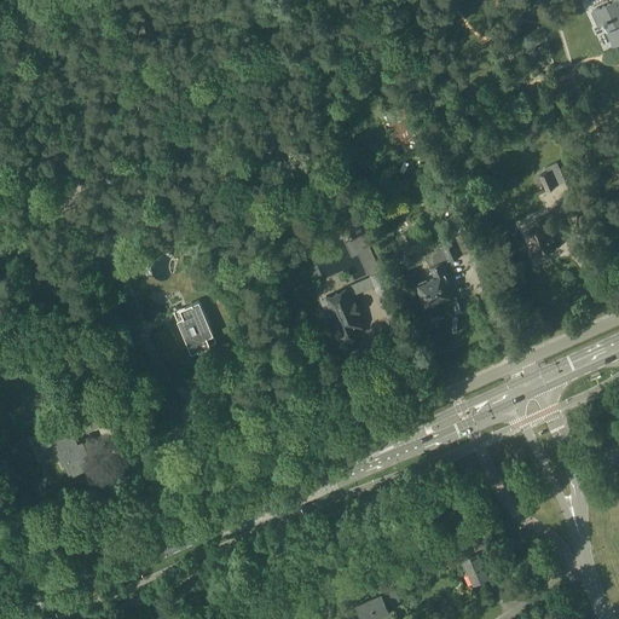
[(618,0),(614,0),(615,1),(593,12),(600,24),(605,22),(614,44),(618,40),(618,0)]
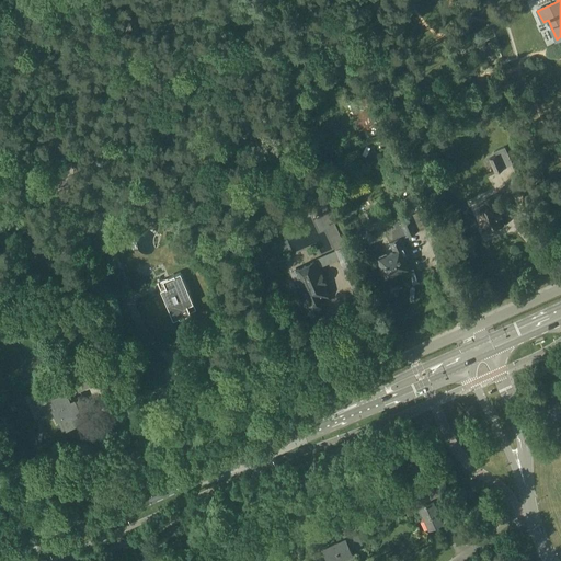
[(513,164),(505,146),(494,151),(496,155),(489,159),(494,172),(513,164)]
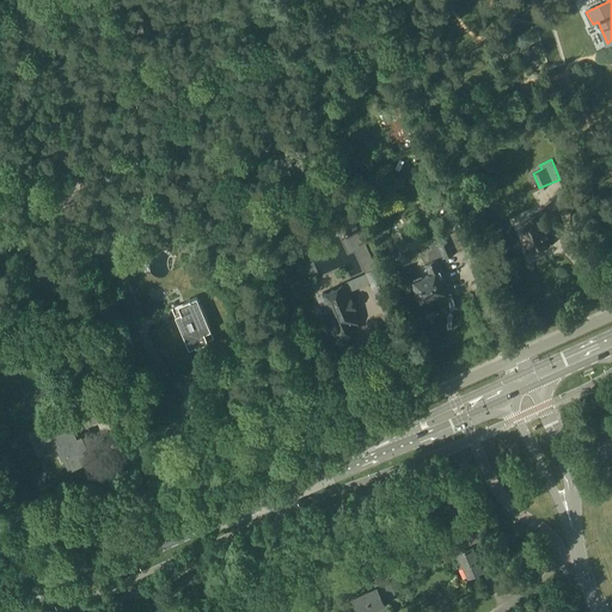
[(457,221),(465,218),(458,203),(451,207),(457,221)]
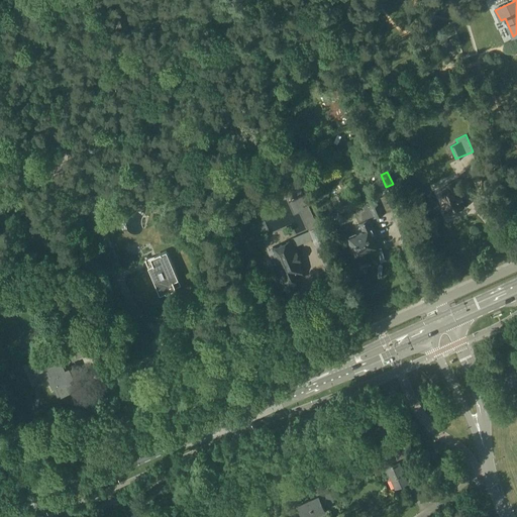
[(464,201),(455,181),(447,185),(450,190),(442,194),(450,212),(463,206),(461,203),(464,201)]
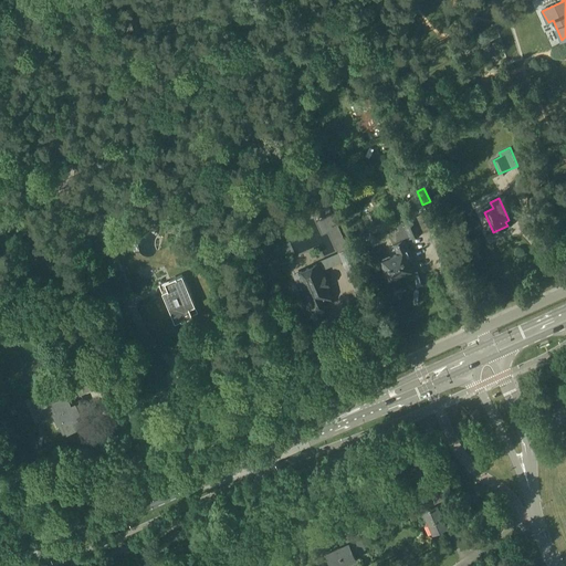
[(415,217),(404,222),(410,238),(421,232),(415,217)]
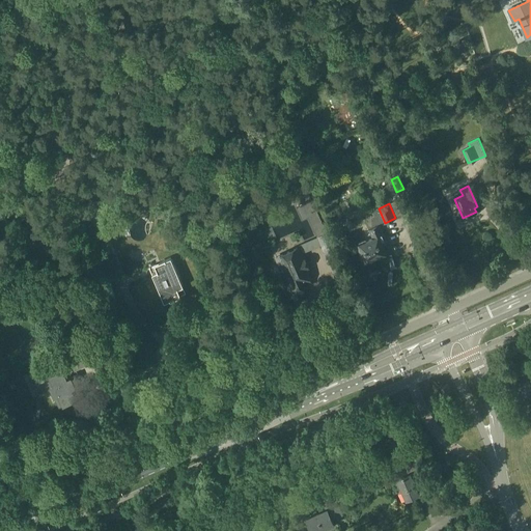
[(358,246),(357,248),(358,250),(360,251),(364,260),(366,259),(368,260),(373,258),(373,256),(388,250),(385,243),(387,242),(385,238),(380,224),(369,228),(373,238),(357,245),(358,246)]
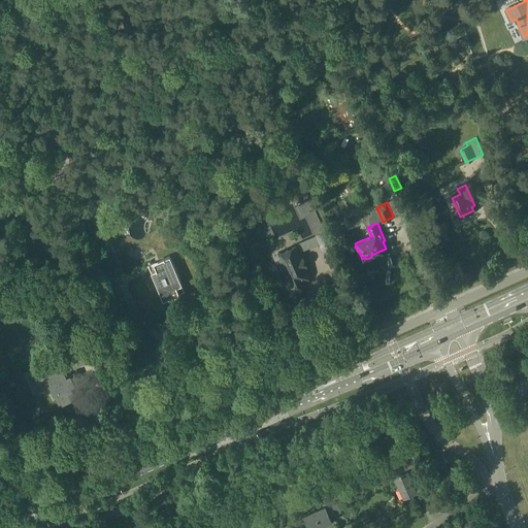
[(88,255),(84,245),(77,249),(81,258),(88,255)]
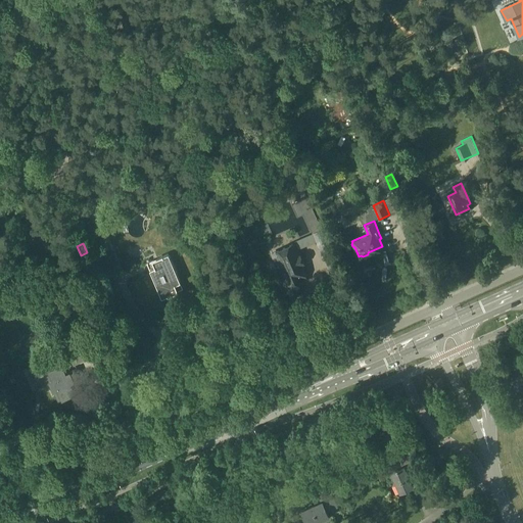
[(292,243),(275,250),(279,259),(276,264),(278,269),(283,270),(290,286),(293,285),(295,286),(299,285),(300,282),(302,281),(301,278),(305,276),(302,268),(305,267),(298,250),(295,251),(292,243)]
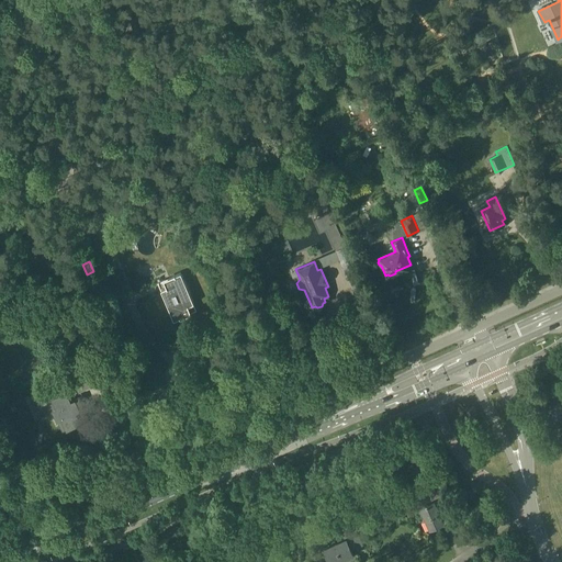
[(188,305),(193,303),(181,272),(164,280),(167,287),(161,290),(173,321),(191,313),(188,305)]
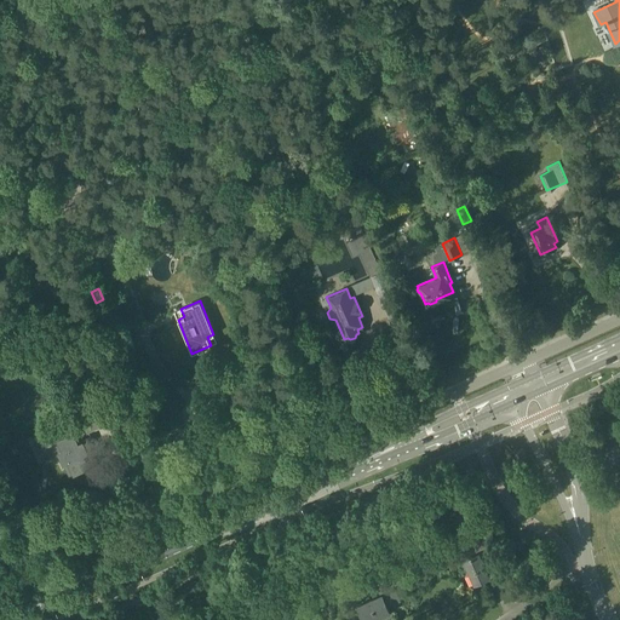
[(122,348),(135,344),(126,321),(115,325),(122,348)]
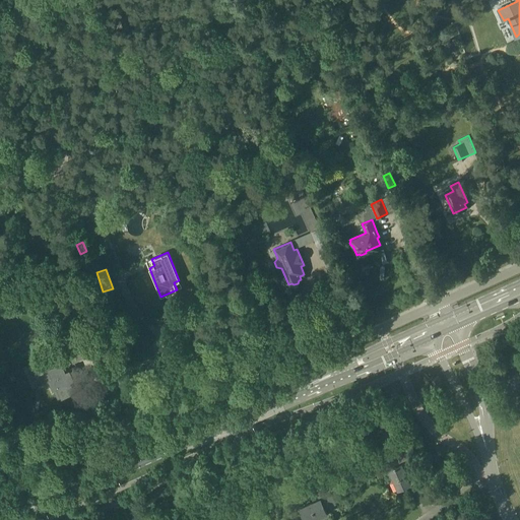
[(323,289),(328,287),(330,286),(327,278),(319,281),(323,289)]
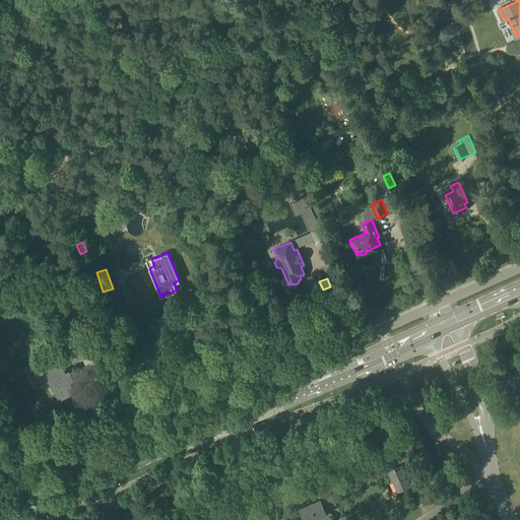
[(78,360),(85,356),(80,345),(73,348),(78,360)]
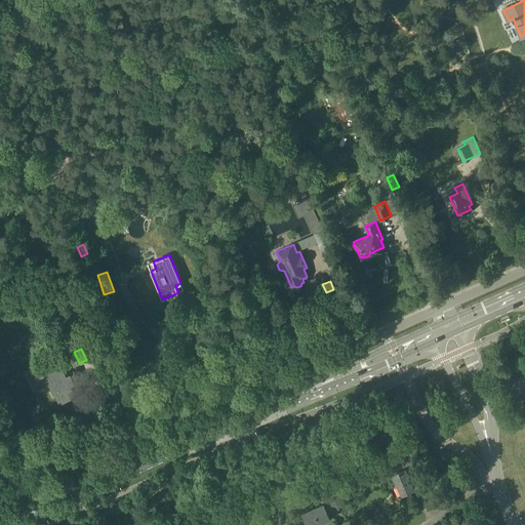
[(496,364),(494,356),(486,360),(489,367),(496,364)]
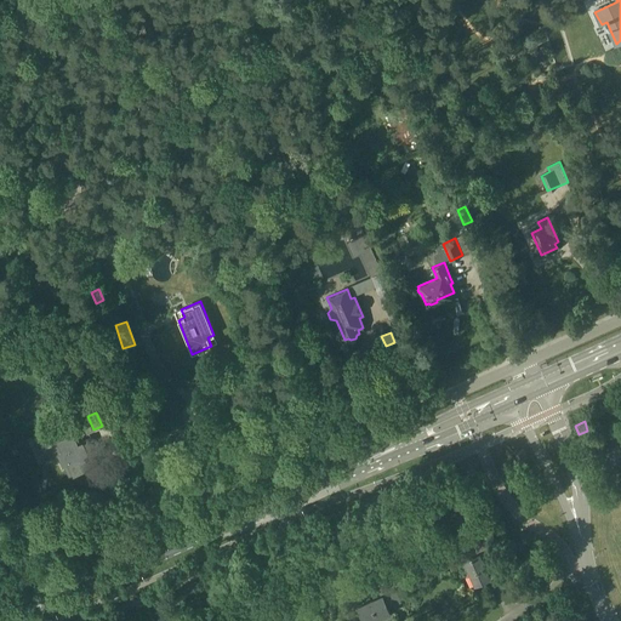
[(43,462),(60,455),(69,476),(95,465),(78,429),(58,438),(56,433),(34,443),(43,462)]
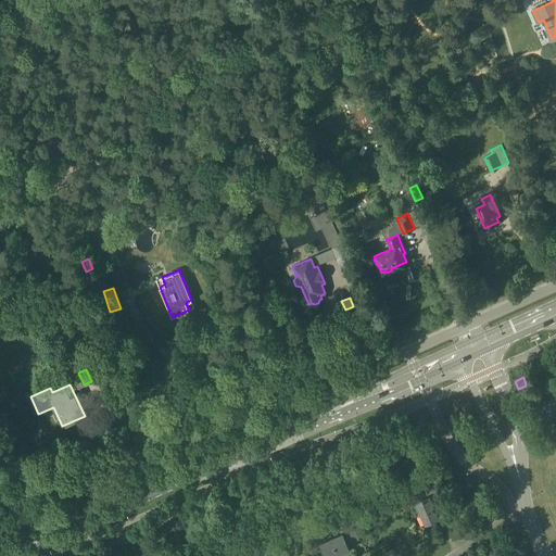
[(468,402),(464,403),(460,405),(464,413),(471,409),(468,402)]
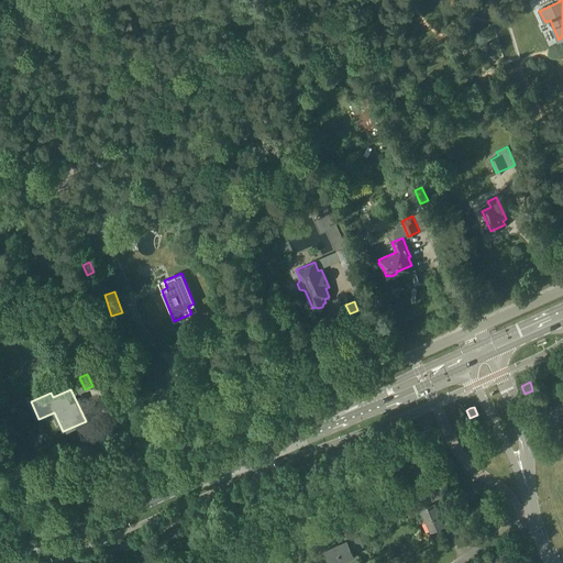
[(437,507),(445,504),(446,503),(443,495),(433,499),(434,501),(421,507),(431,529),(444,523),(437,507)]
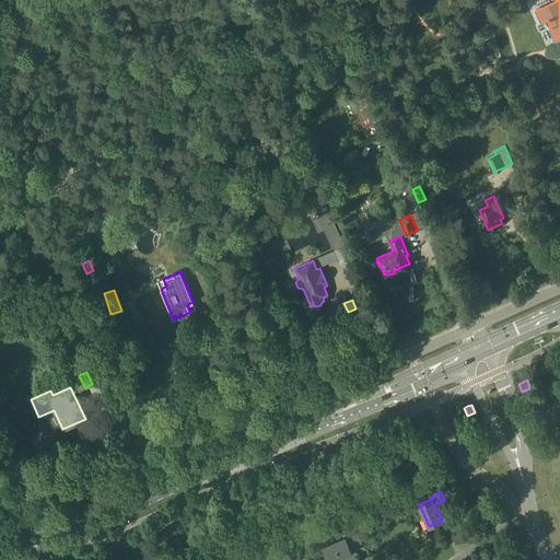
[(329,559),(334,559),(352,552),(348,544),(360,538),(356,529),(345,534),(346,537),(324,547),(329,559)]
